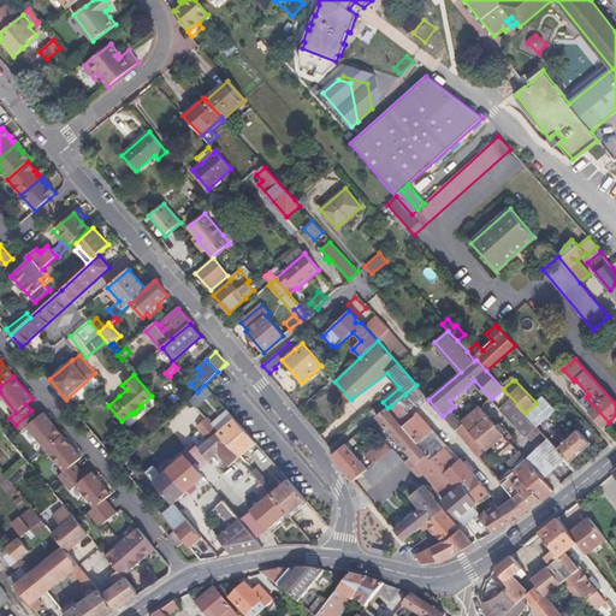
[(212,392),(205,385),(197,392),(194,396),(201,403),(212,392)]
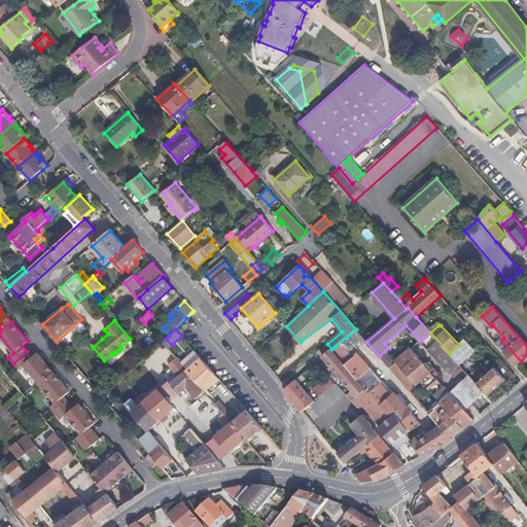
[(358,348),(366,342),(356,329),(347,338),(347,337),(335,347),(340,352),(344,349),(350,355),(357,348),(358,348)]
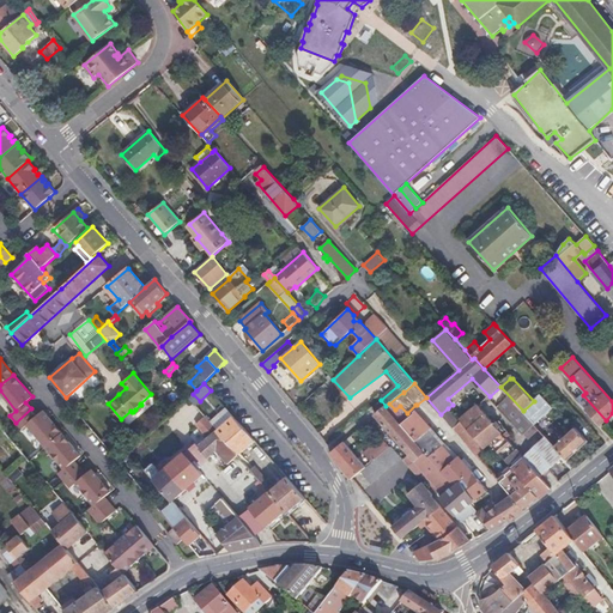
[(535,424),(563,399),(551,384),(534,401),(523,411),(535,424)]
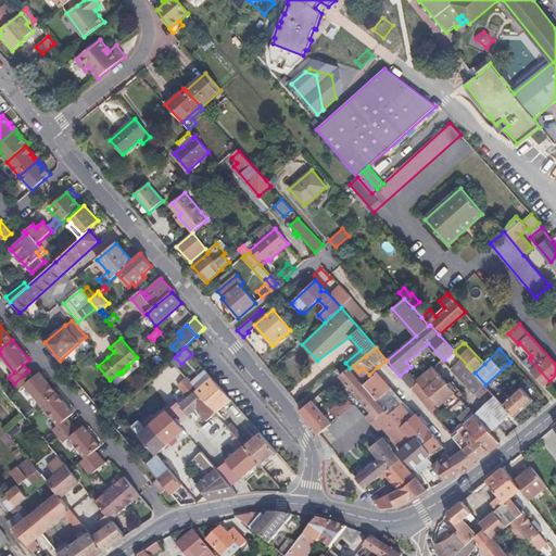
[(480,397),(490,389),(485,384),(475,373),(454,351),(444,359),(452,369),(476,394),(476,393),(480,397)]
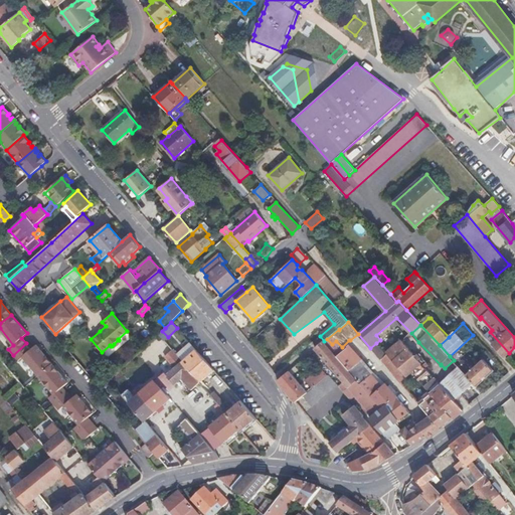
[(505,357),(509,353),(490,332),(486,336),(505,357)]
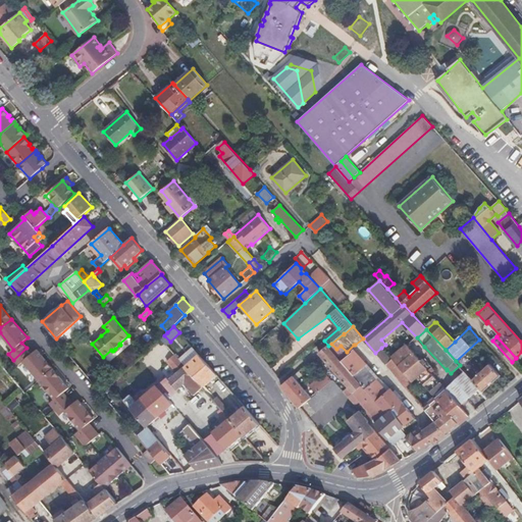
[(425,385),(435,377),(408,346),(407,345),(393,358),(393,359),(413,381),(417,378),(421,382),(421,381),(425,385)]
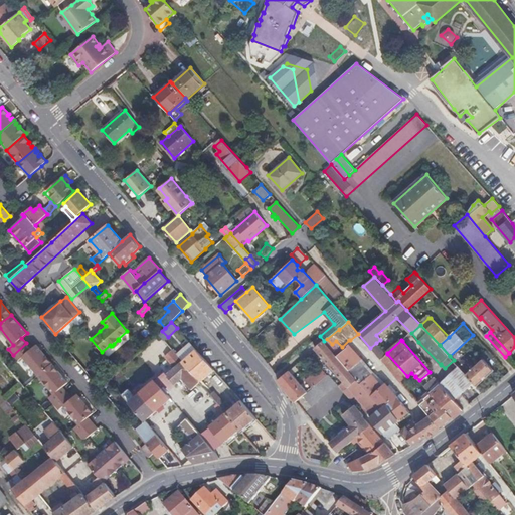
[(316,348),(349,387),(357,380),(338,357),(324,341),(316,348)]
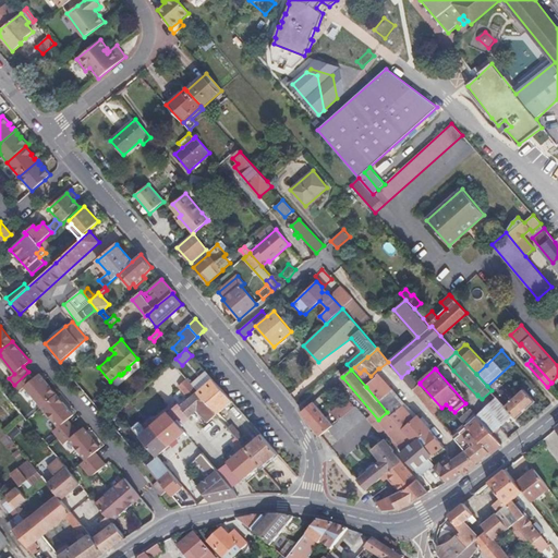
[(25,386),(41,407),(57,395),(39,374),(34,378),(28,372),(14,385),(19,390),(25,386)]
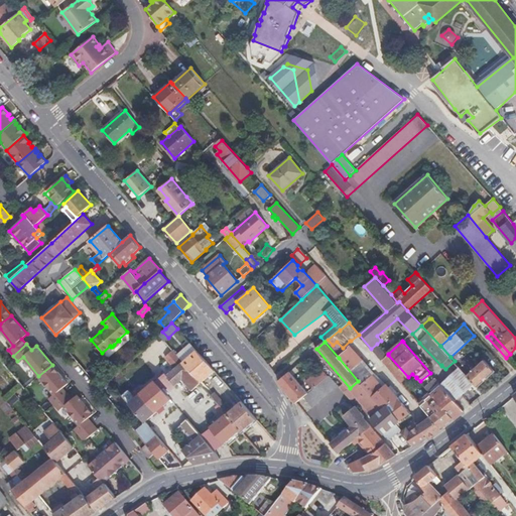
[(387,356),(377,344),(371,349),(382,360),(387,356)]
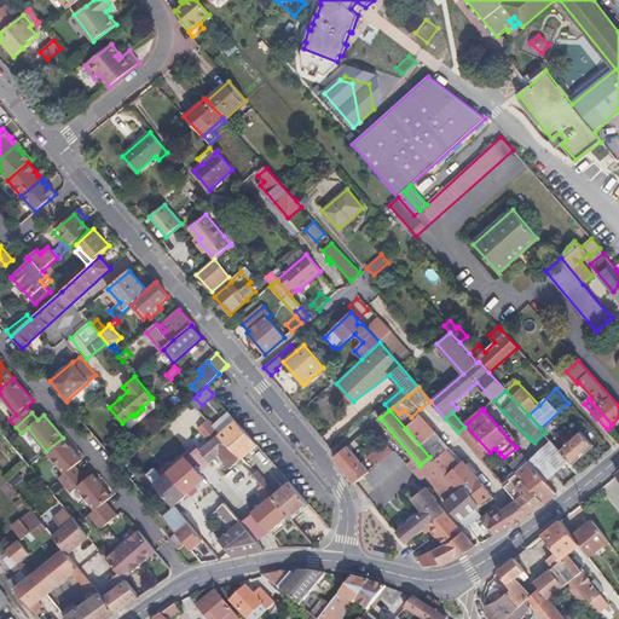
[(480,505),(493,496),(464,461),(460,464),(420,418),(406,429),(429,457),(460,491),(464,486),(480,505)]
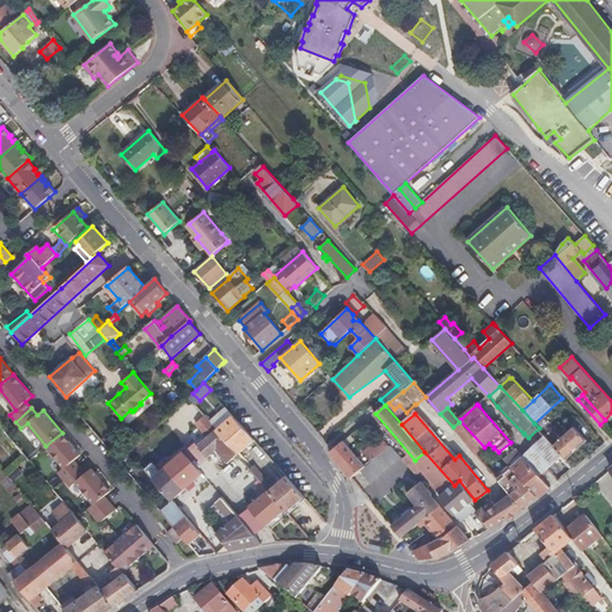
[(238,454),(255,440),(233,415),(216,430),(238,454)]
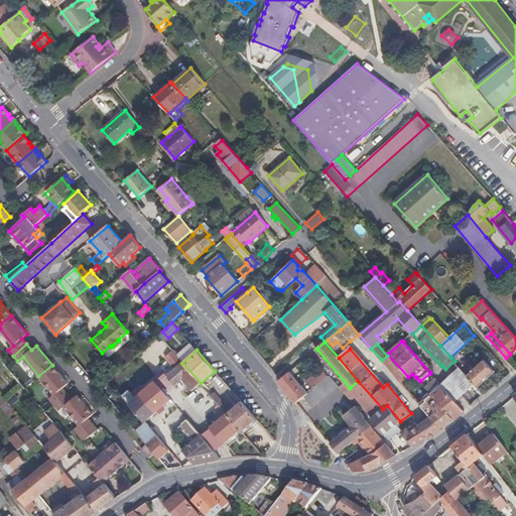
[(401,383),(408,377),(388,355),(387,356),(382,360),(401,383)]
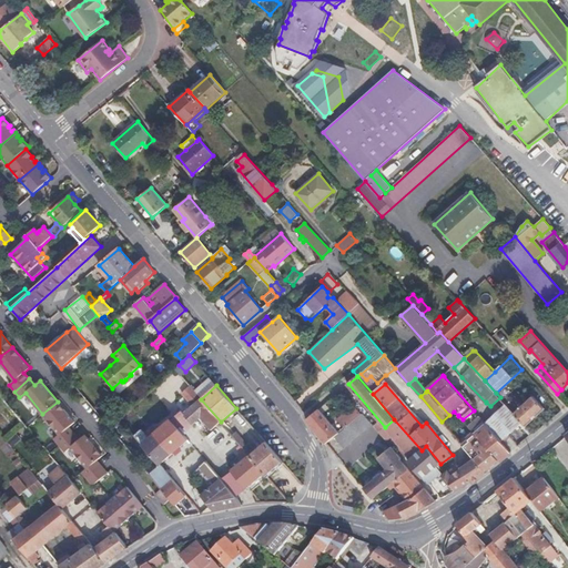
[(546,408),(534,395),(515,413),(523,422),(527,426),(546,408)]
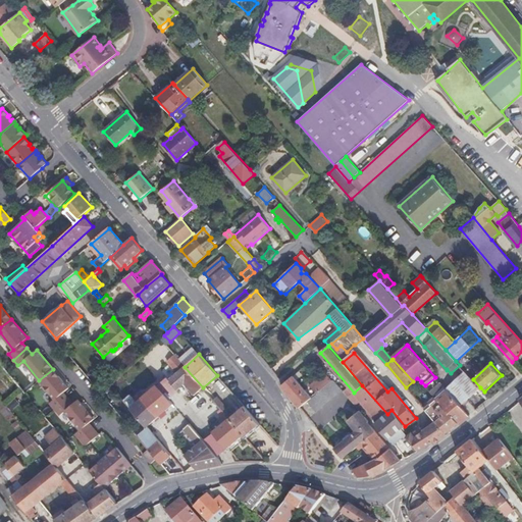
[(203,387),(185,367),(169,379),(178,389),(185,383),(195,395),(198,393),(203,387)]
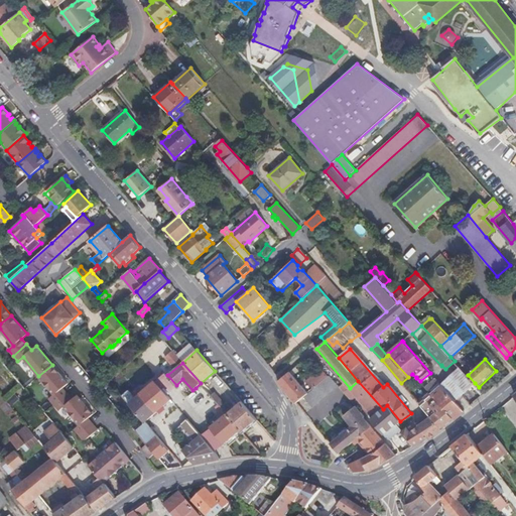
[(53,405),(68,393),(62,388),(69,383),(52,365),(38,376),(54,395),(49,399),(53,405)]
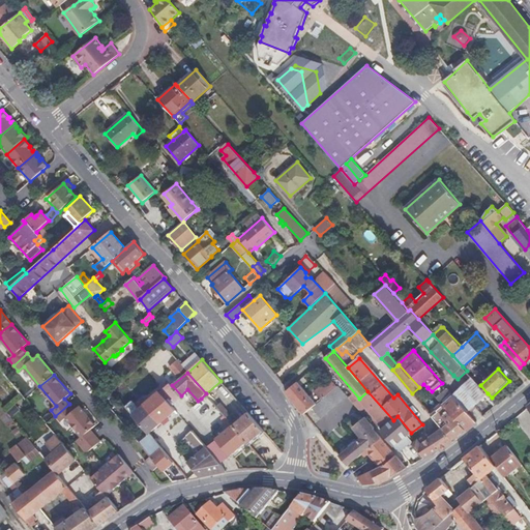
[(468,413),(488,393),(480,385),(472,377),(452,394),(468,413)]
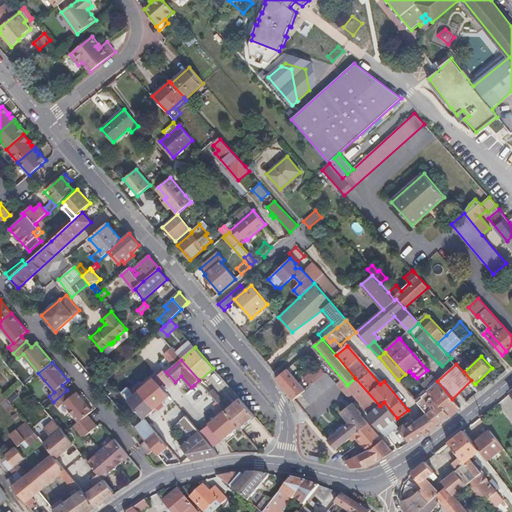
[(326,373),(319,365),(304,378),(311,386),(326,373)]
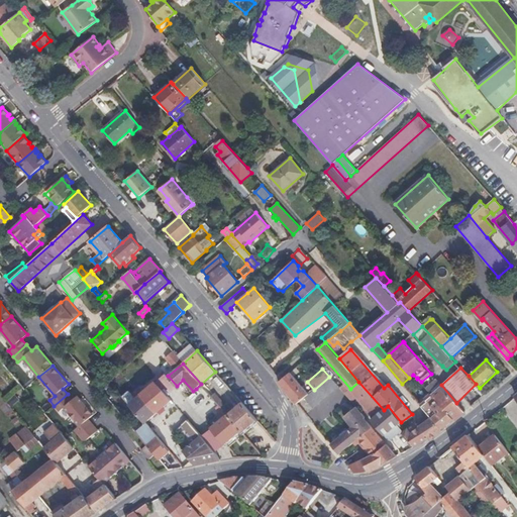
[(0,384),(2,388),(10,382),(1,370),(0,370),(0,384)]
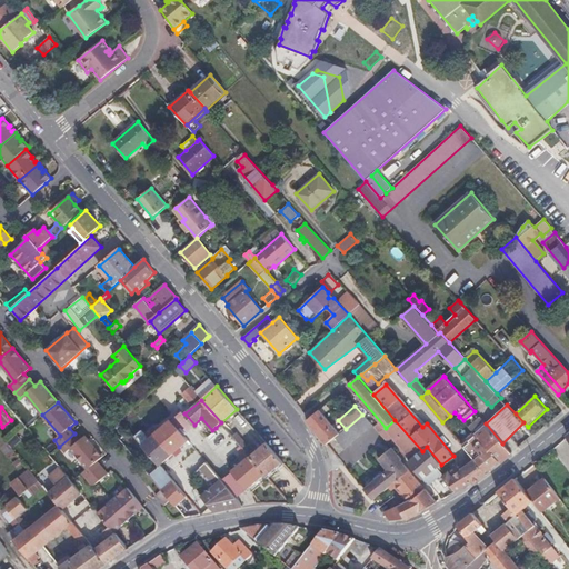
[(340,433),(320,410),(308,420),(327,445),(336,437),(340,433)]
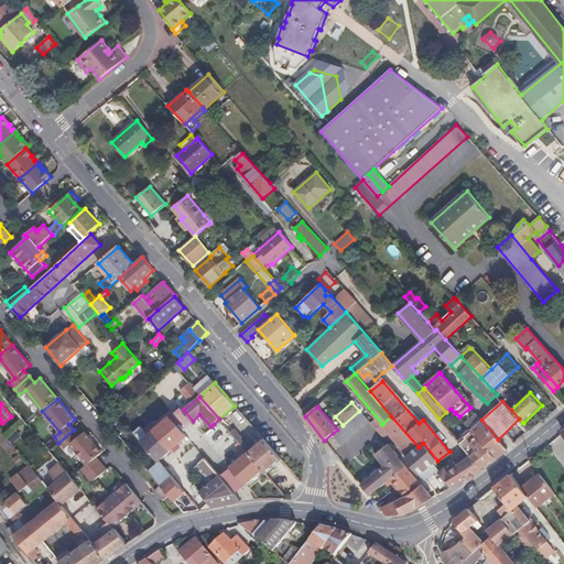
[(183,430),(193,421),(183,410),(181,408),(171,416),(183,430)]
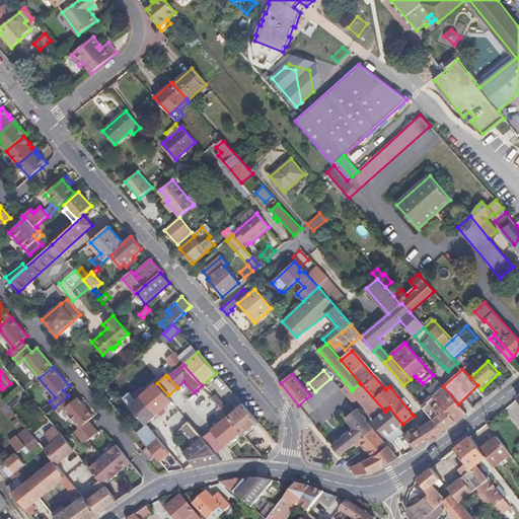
[(341,387),(331,377),(330,378),(315,391),(310,395),(306,398),(314,410),(341,388),(341,387)]
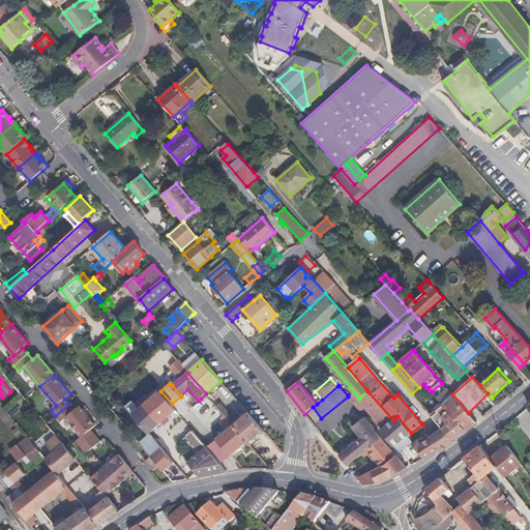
[(160,391),(133,415),(149,434),(168,417),(175,411),(177,410),(172,404),(160,391)]
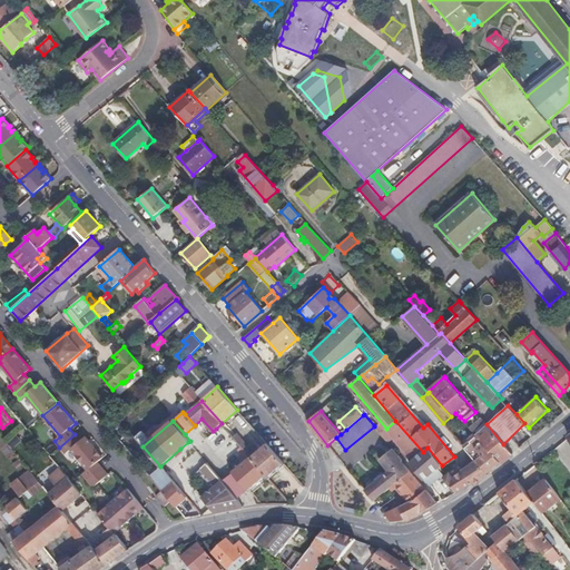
[(423,452),(395,421),(386,429),(381,433),(386,440),(392,435),(413,460),(410,462),(428,483),(428,482),(431,484),(443,475),(439,469),(442,465),(428,448),(423,452)]
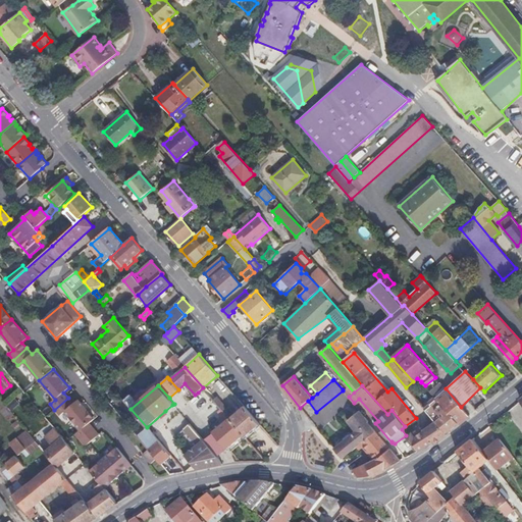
[(459,424),(469,416),(461,407),(446,388),(435,398),(436,400),(459,424)]
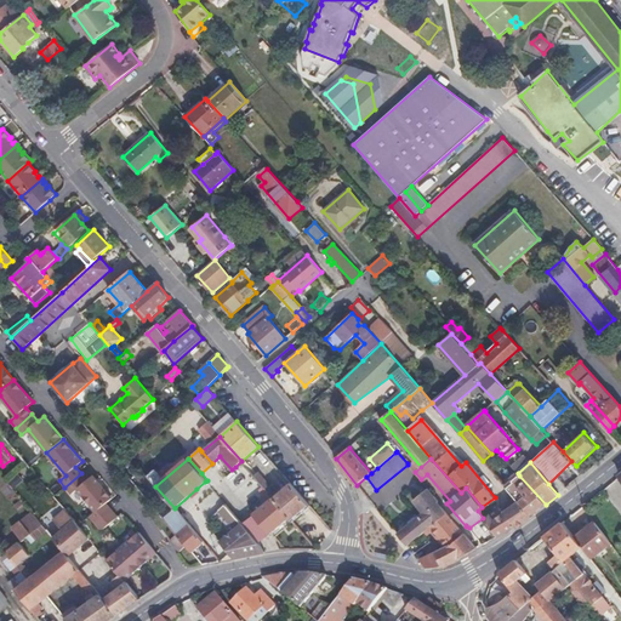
[(269,483),(260,471),(254,476),(265,488),(269,483)]
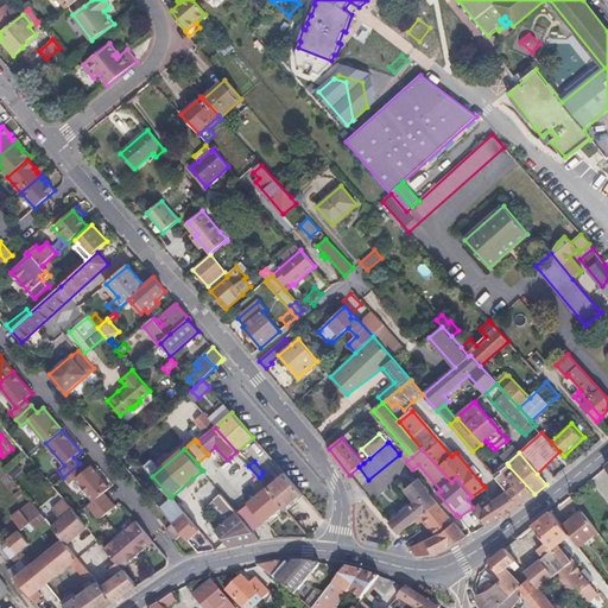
[(75,479),(94,501),(103,493),(109,488),(92,466),(86,470),(80,463),(63,477),(69,483),(75,479)]
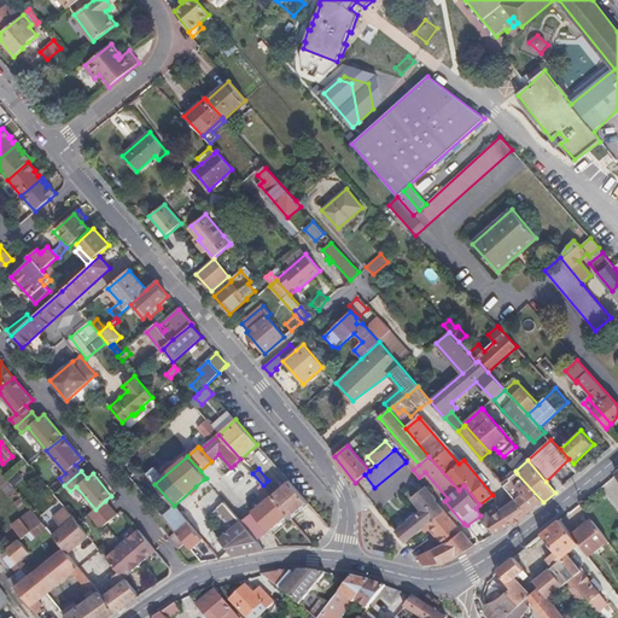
[(25,503),(0,472),(0,487),(19,508),(25,503)]
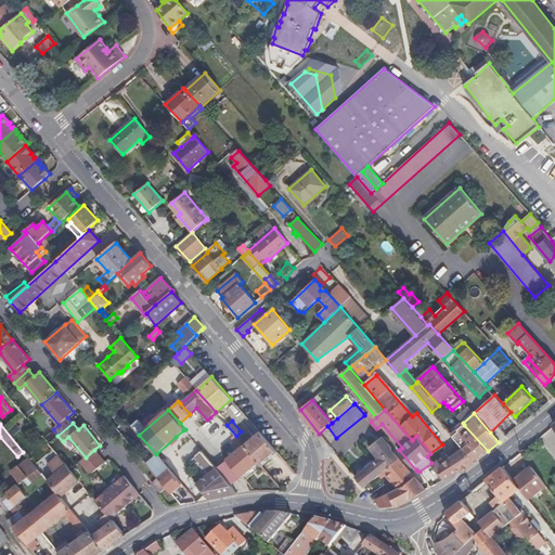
[(475,461),(488,451),(464,425),(452,435),(460,444),(475,461)]
